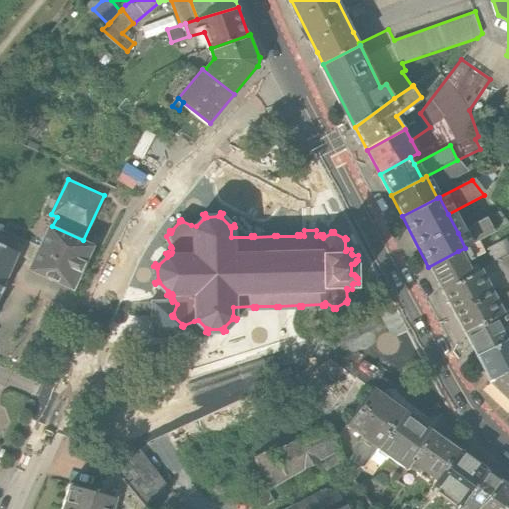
[(485,218),(458,233),(465,248),(479,240),(493,233),(485,218)]
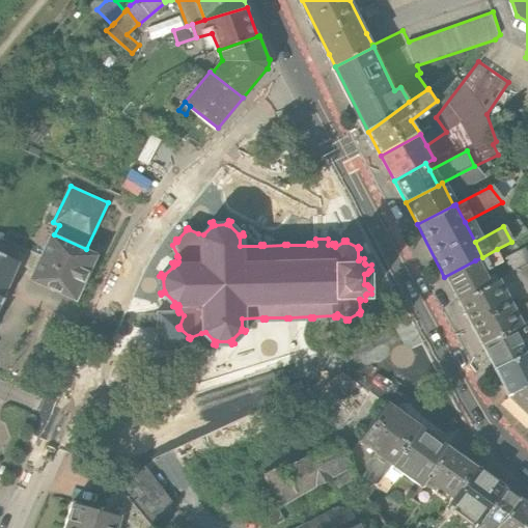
[(52,233),(31,278),(76,298),(96,254),(86,249),(54,234),(52,233)]
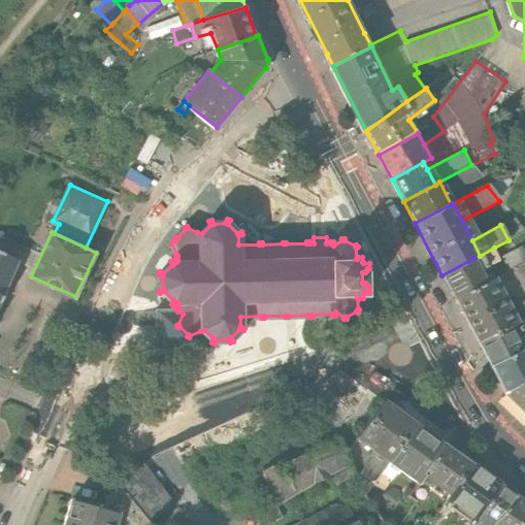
[(503,255),(512,270),(524,263),(524,244),(503,255)]
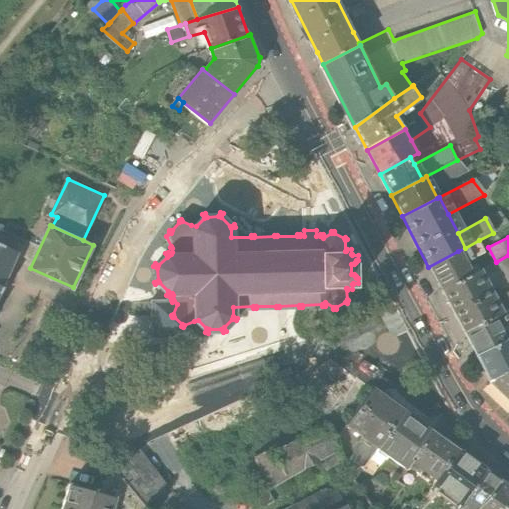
[(479,240),(465,248),(471,257),(484,250),(479,240)]
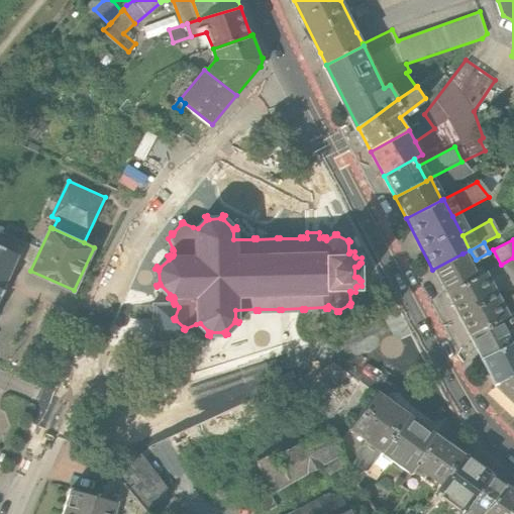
[(0,296),(1,296),(2,296),(4,290),(7,284),(6,283),(19,253),(0,244),(0,296)]
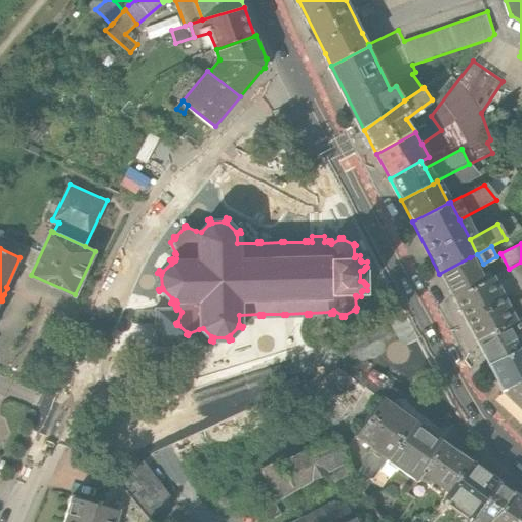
[(477,254),(470,257),(439,274),(452,298),(483,282),(475,268),(483,264),(477,254)]
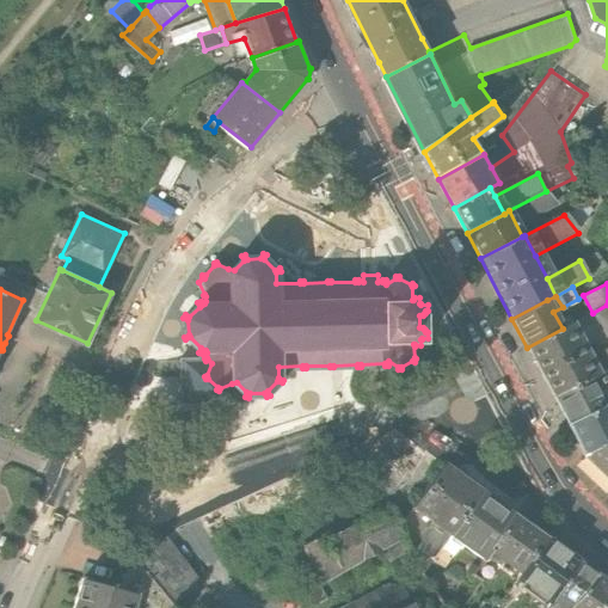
[(607,305),(593,313),(573,323),(585,347),(599,339),(601,343),(607,339),(607,305)]
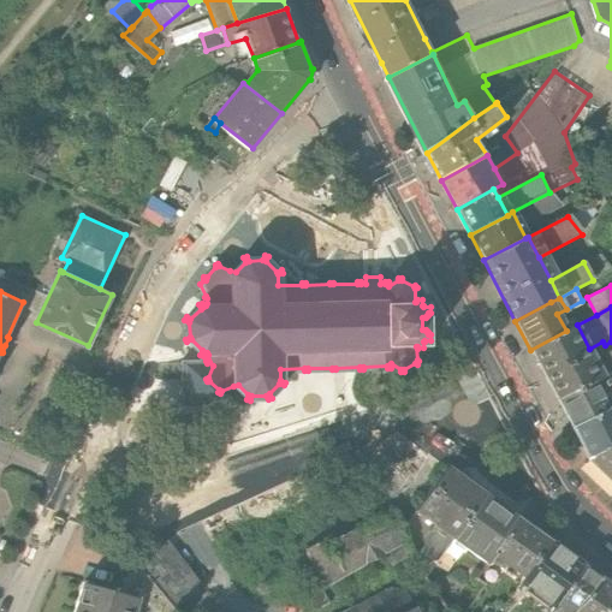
[(577,325),(566,331),(530,350),(557,402),(604,376),(589,349),(577,325)]
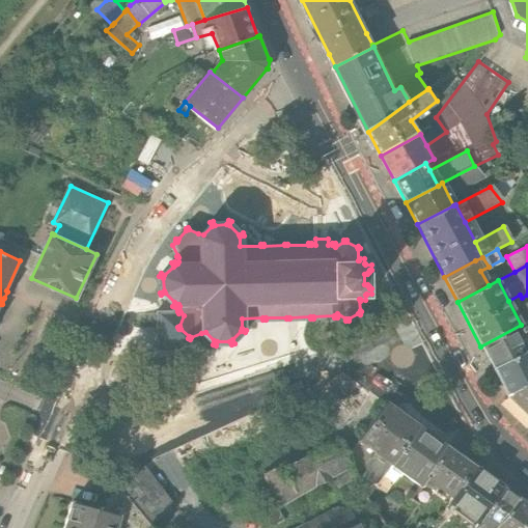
[(173,306),(173,309),(158,309),(159,350),(199,349),(213,349),(214,344),(213,344),(214,340),(205,332),(201,333),(191,337),(190,339),(188,338),(189,336),(181,329),(178,329),(177,327),(179,326),(184,315),(181,312),(178,313),(177,311),(179,310),(179,306),(177,306),(178,304),(176,304),(175,307),(173,306)]
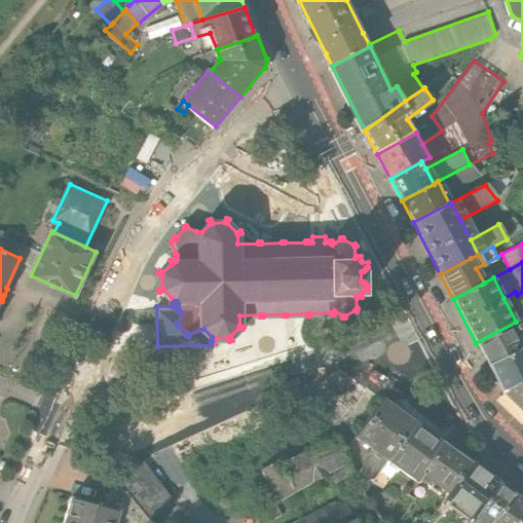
[(522,319),(516,322),(476,343),(489,368),(517,352),(512,343),(522,337),(522,319)]
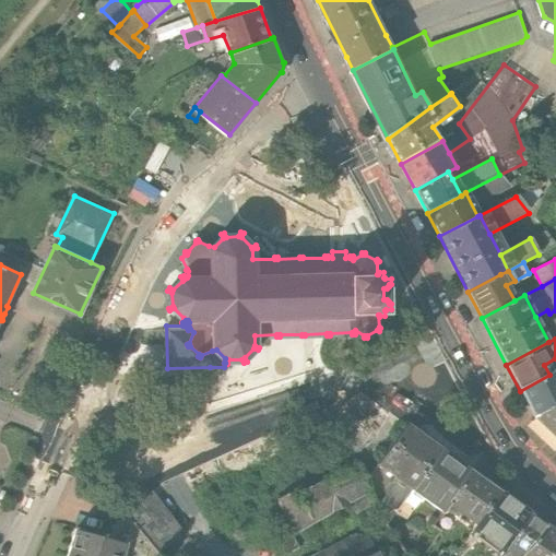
[(555,373),(549,375),(520,391),(534,414),(555,404),(555,373)]
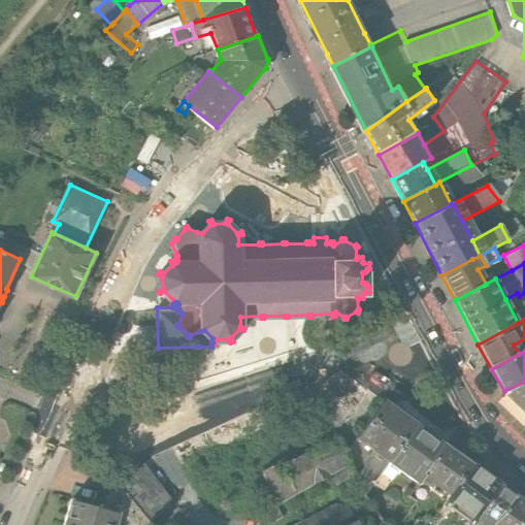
[(524,382),(504,391),(524,414),(524,382)]
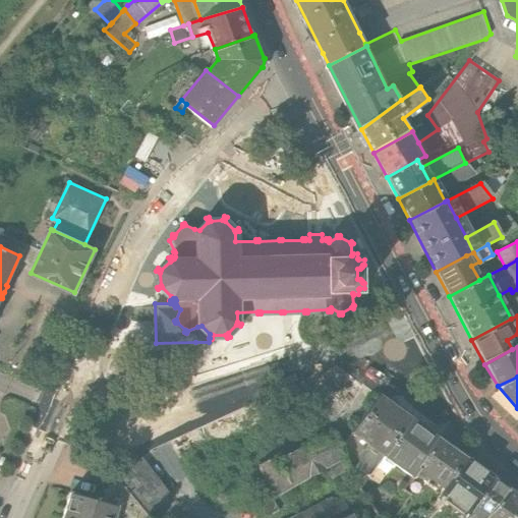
[(386,454),(412,417),(381,394),(354,430),(386,454)]
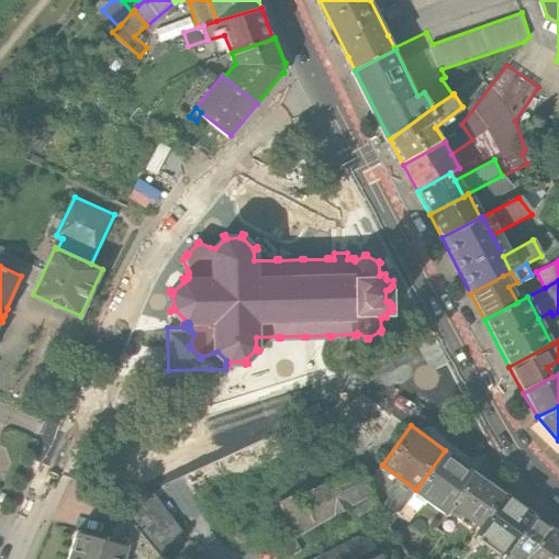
[(445,450),(416,490),(446,513),(451,505),(473,471),(445,450)]
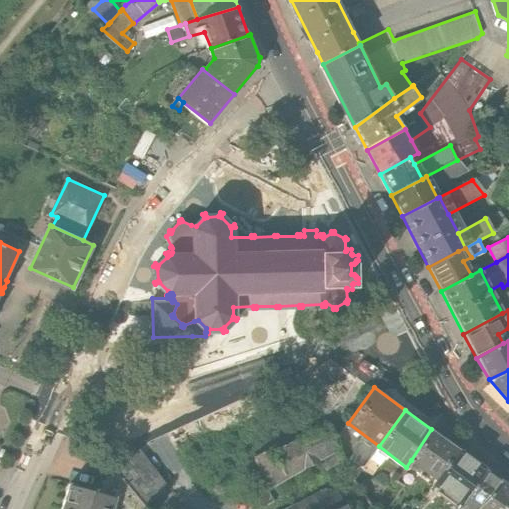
[(255,455),(271,484),(339,446),(326,424),(276,452),(272,446),(255,455)]
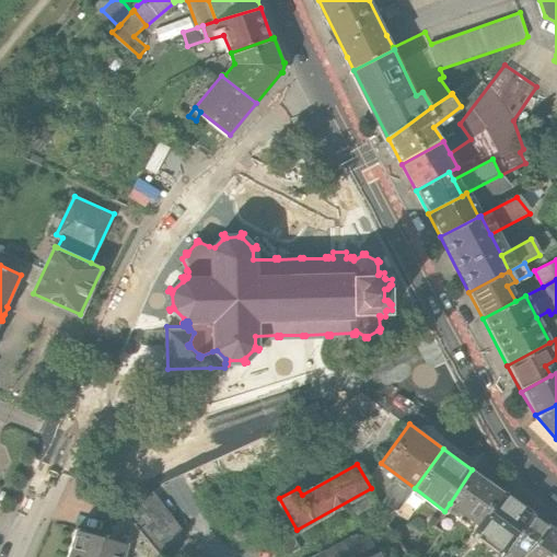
[(478,524),(503,491),(472,470),(450,503),(478,524)]
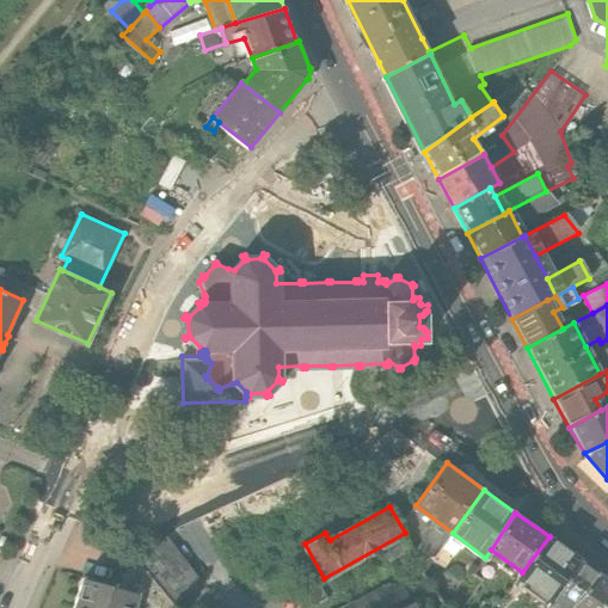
[(139,558),(178,607),(208,584),(169,534),(139,558)]
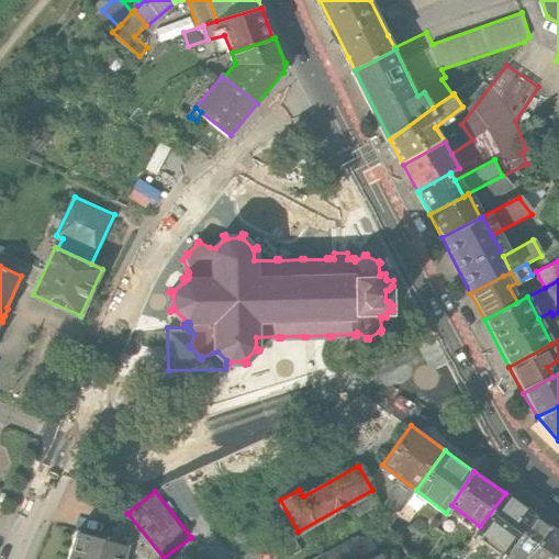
[(509,550),(535,515),(505,493),(480,526),(509,550)]
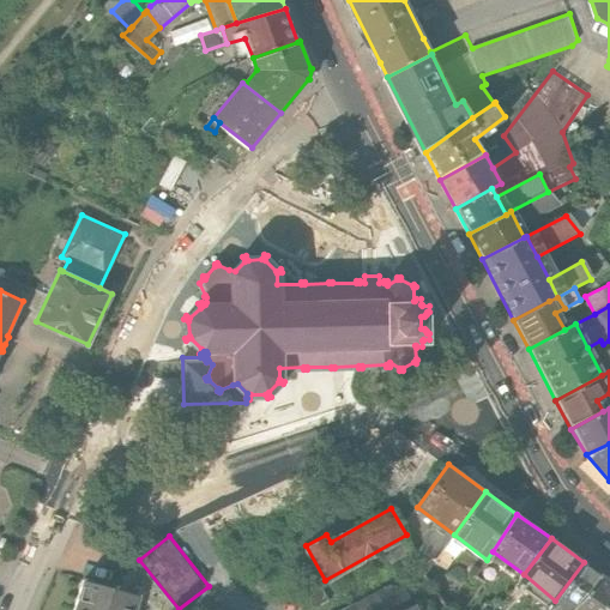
[(139,560),(131,568),(125,590),(86,579),(77,609),(179,609),(139,560)]
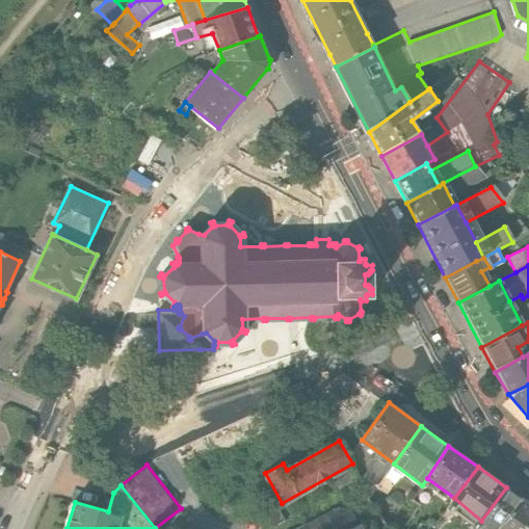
[(506,487),(481,521),(474,528),(493,528),(495,528),(496,528),(523,499),(506,487)]
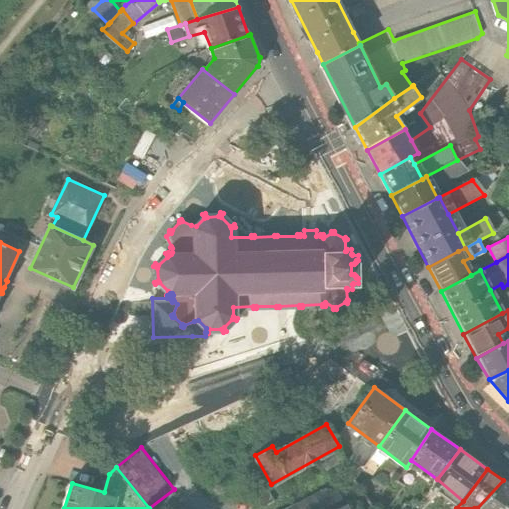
[(507,508),(508,508),(508,484),(503,480),(477,508),(503,508),(505,507),(507,508)]
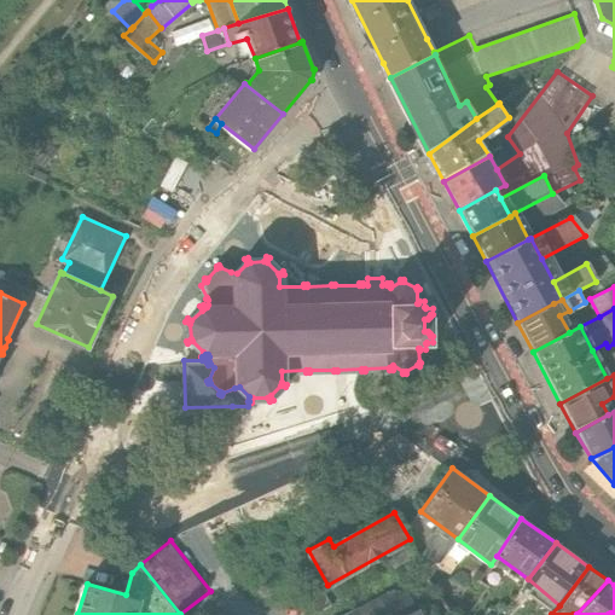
[(321,610),(334,603),(324,585),(312,592),(321,610)]
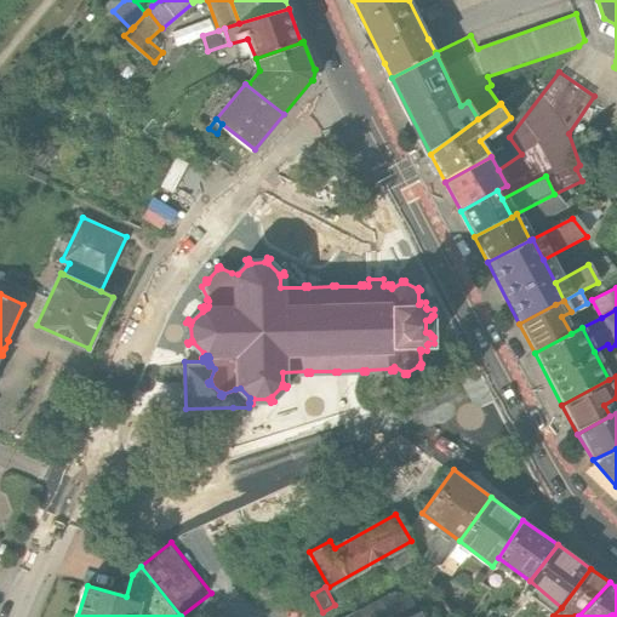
[(347,616),(405,616),(420,610),(412,595),(398,592),(347,616)]
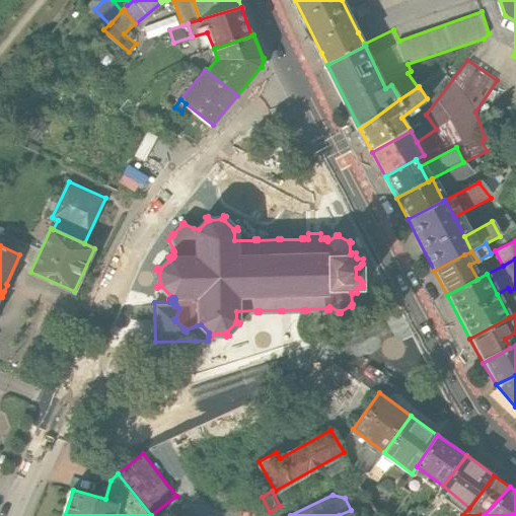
[(382,515),(371,499),(351,510),(339,515),(382,515)]
